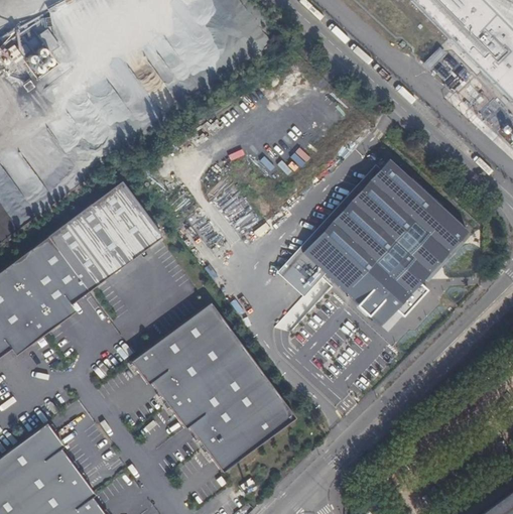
[(413,0),(512,98),(512,0),(413,0)]
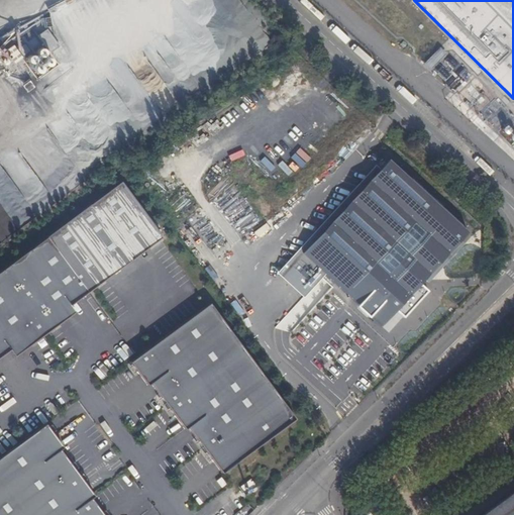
[(433,38),(418,54),(432,68),(447,53),(433,38)]
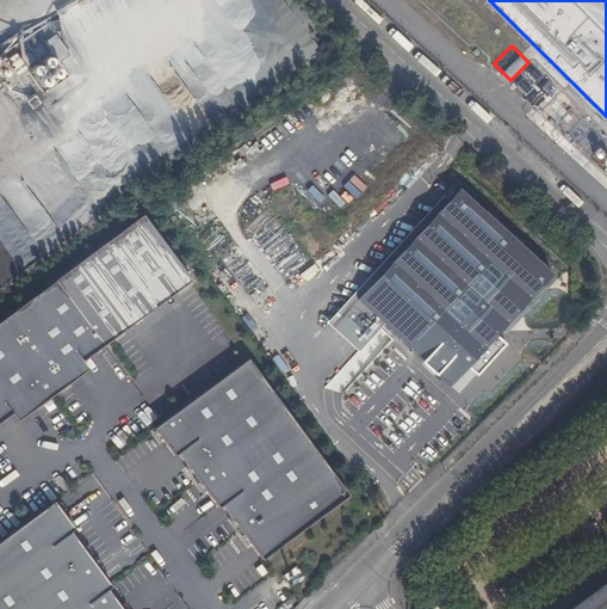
[(551,120),(574,100),(553,78),(532,97),(551,120)]
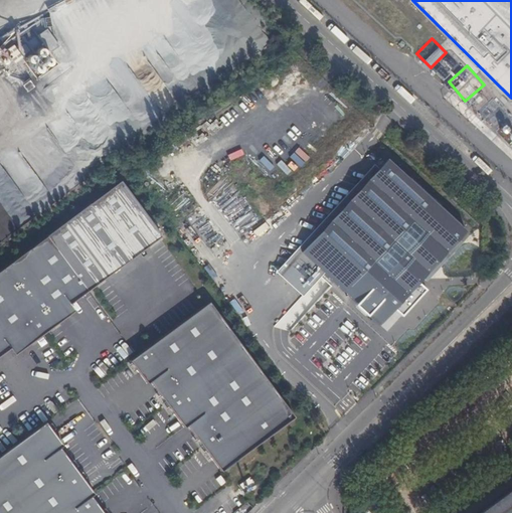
[(123,181),(0,271),(0,353),(162,233),(123,181)]
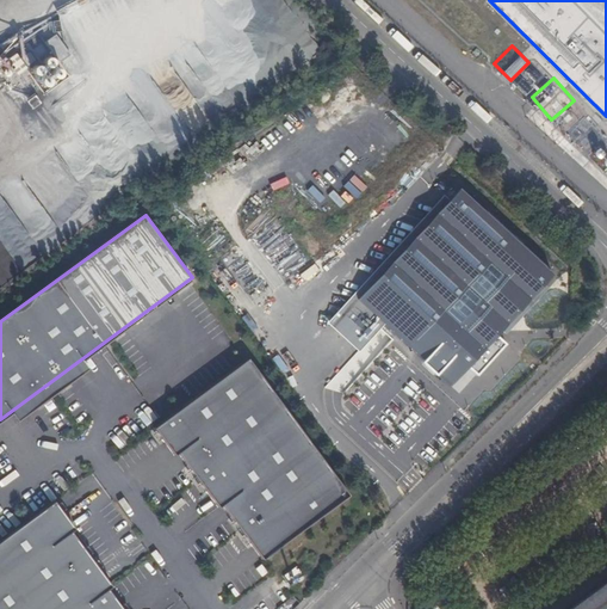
[(251,358),(159,425),(265,555),(351,494),(251,358)]
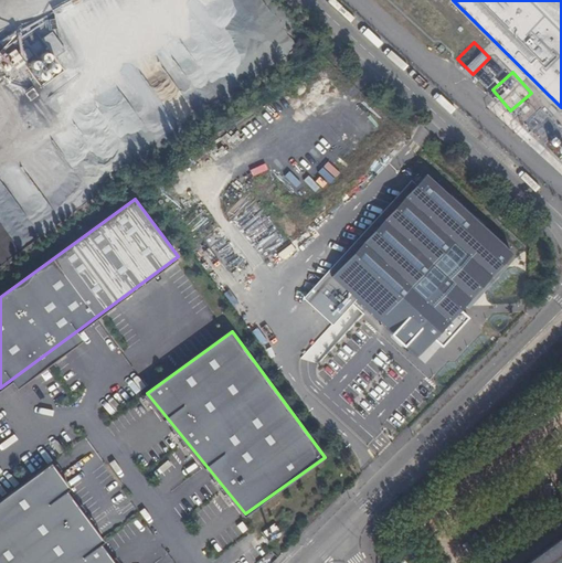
[(115,562),(50,463),(0,501),(0,562),(115,562)]
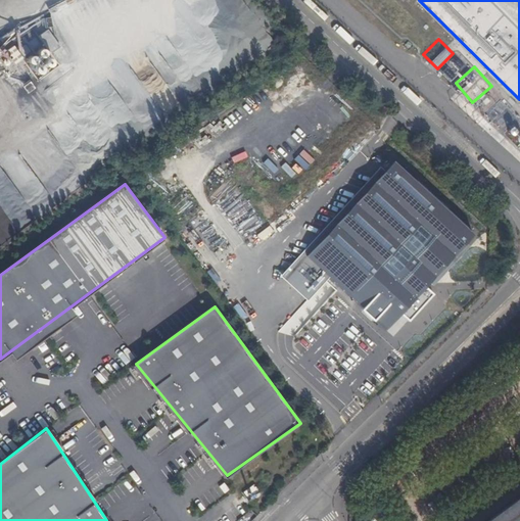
[(519,499),(489,520),(519,520),(519,499)]
